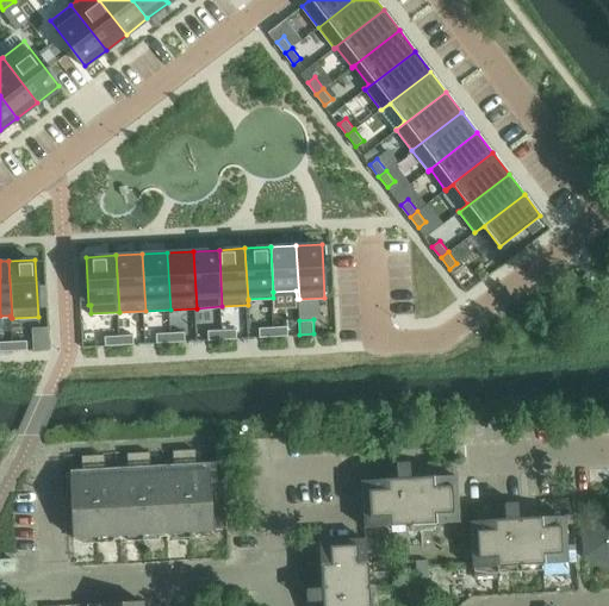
[(287,325),(273,326),(274,336),(289,335),(287,325)]
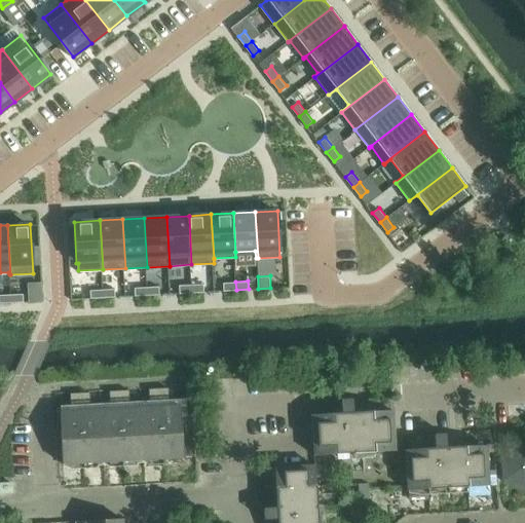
[(235,282),(223,282),(224,290),(236,290),(235,282)]
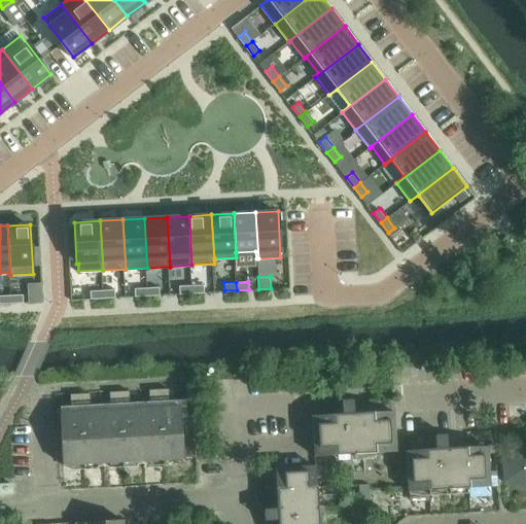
[(191,284),(179,285),(180,293),(193,292),(191,284)]
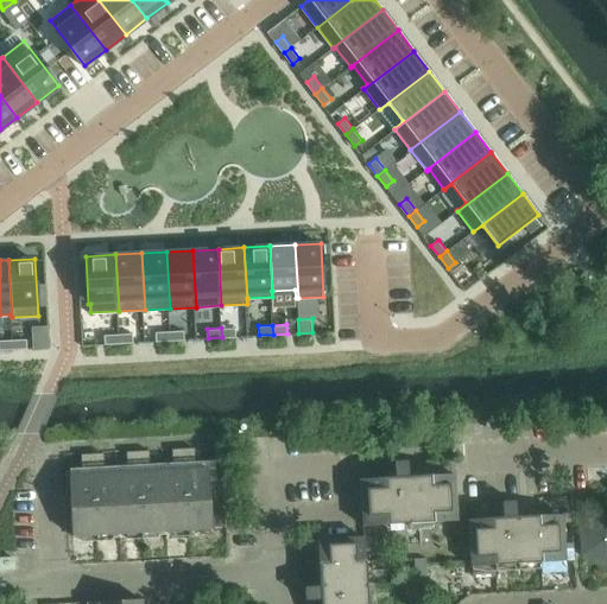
[(235,328),(221,328),(222,337),(236,337),(235,328)]
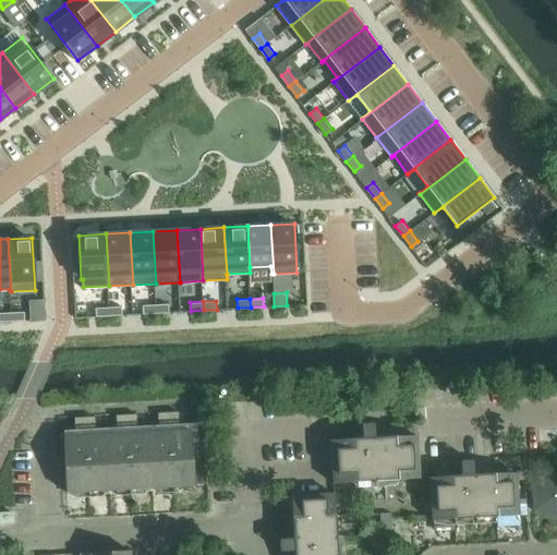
[(169,303),(156,304),(157,312),(170,312),(169,303)]
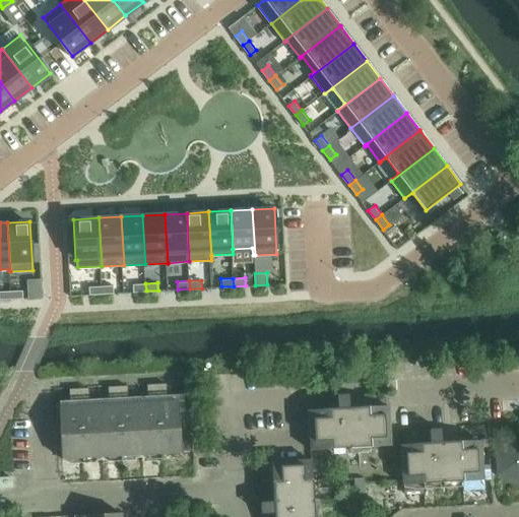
[(145,283),(133,283),(134,292),(146,291),(145,283)]
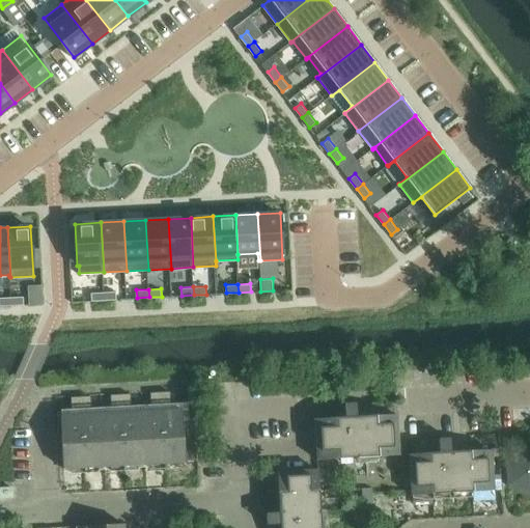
[(116,290),(104,292),(104,300),(116,299),(116,290)]
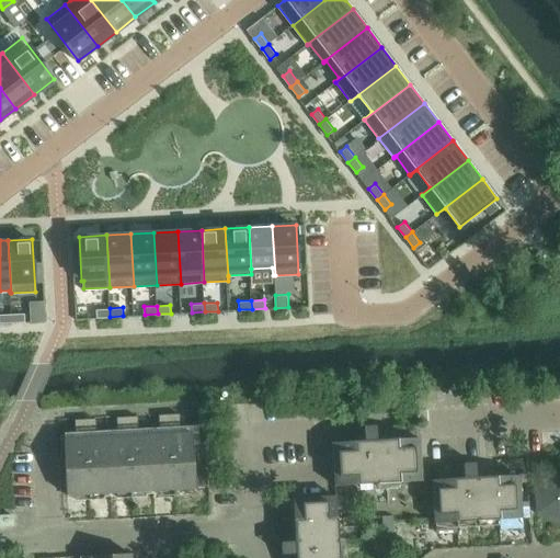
[(110,308),(96,308),(96,318),(110,317),(110,308)]
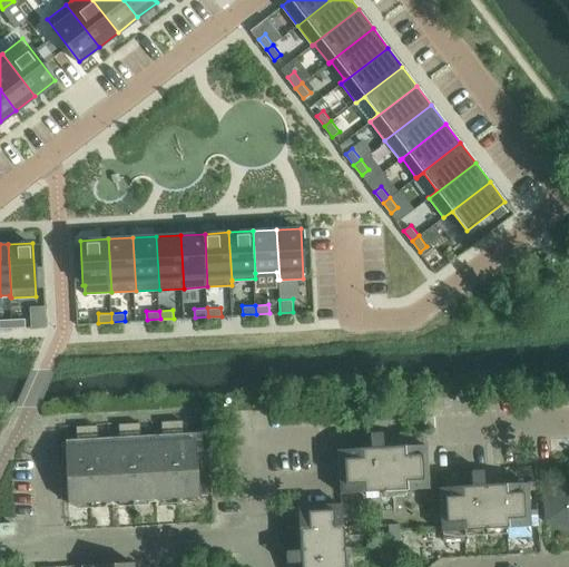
[(26,318),(12,319),(12,328),(26,326),(26,318)]
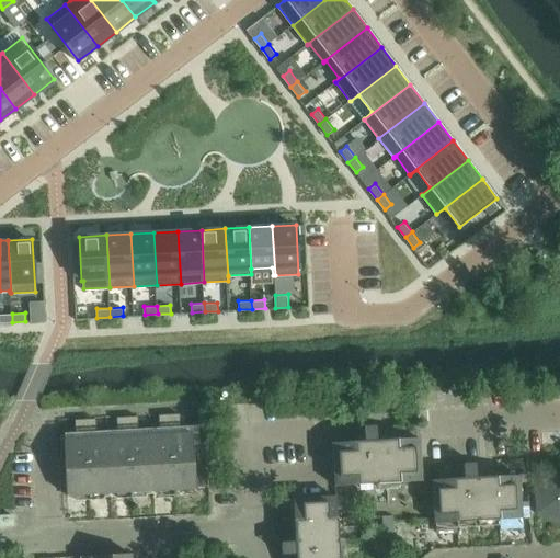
[(12,314),(0,314),(0,322),(12,322),(12,314)]
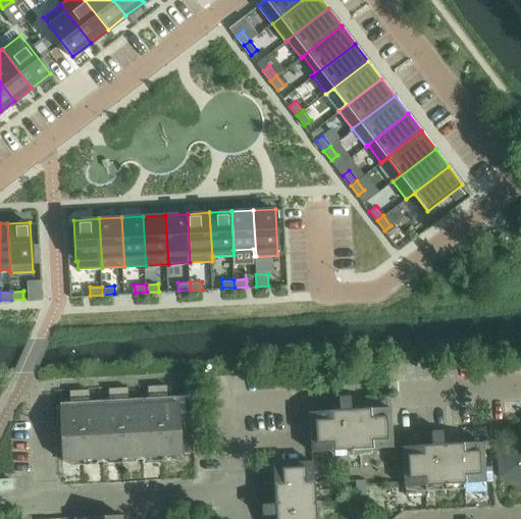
[(167,383),(158,384),(161,454),(183,453),(179,402),(178,402),(178,397),(168,398),(167,383)]
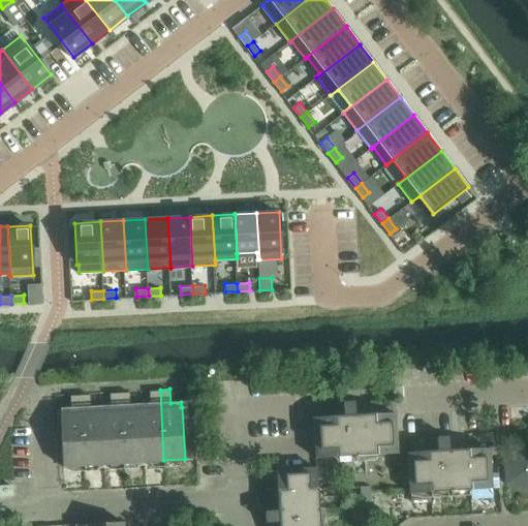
[(151,404),(141,404),(144,461),(163,460),(160,390),(150,390),(151,404)]
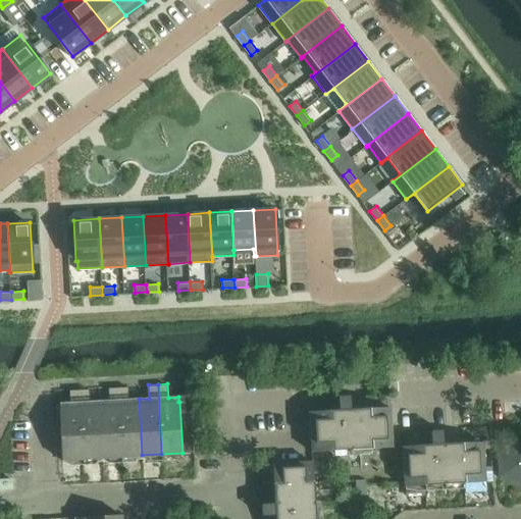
[(128,385),(118,386),(122,456),(142,455),(139,399),(129,400),(128,385)]
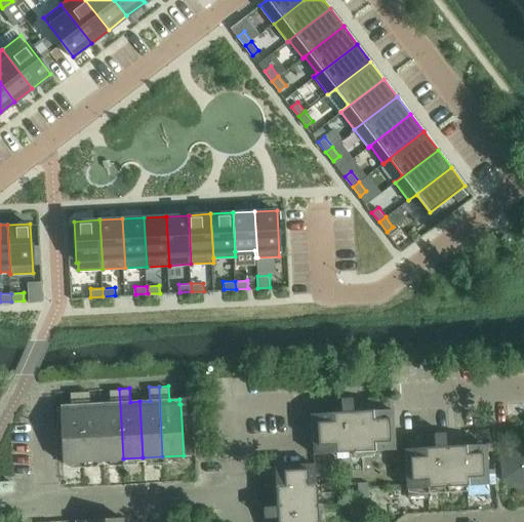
[(110,403),(101,403),(104,459),(123,458),(119,389),(110,390),(110,403)]
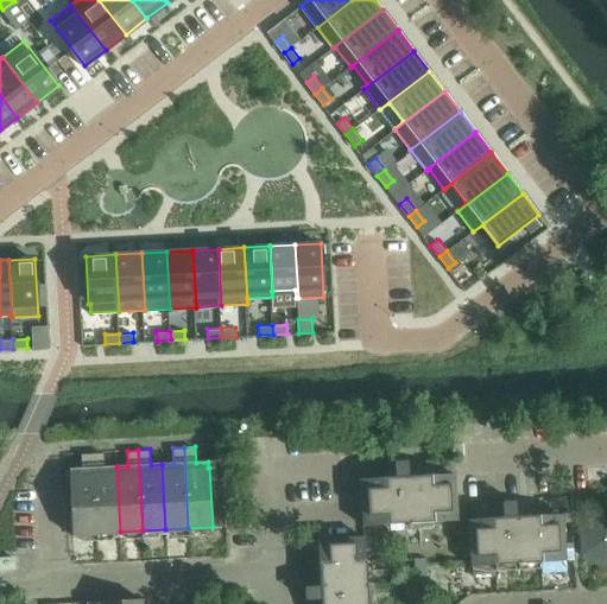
[(67,476),(70,476),(74,535),(97,533),(93,452),(81,453),(82,469),(65,470),(67,476)]
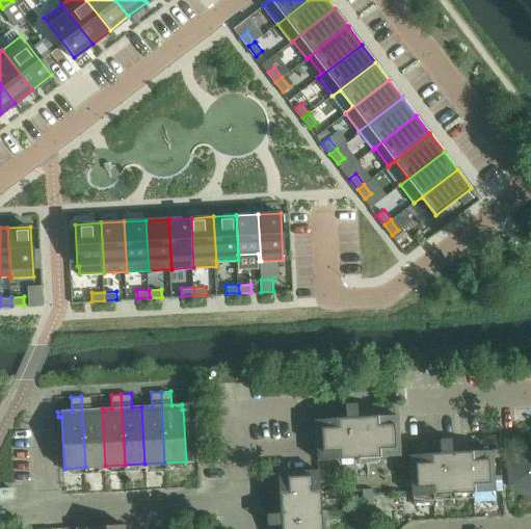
[(91,396),(81,396),(85,467),(105,466),(102,408),(93,410),(91,396)]
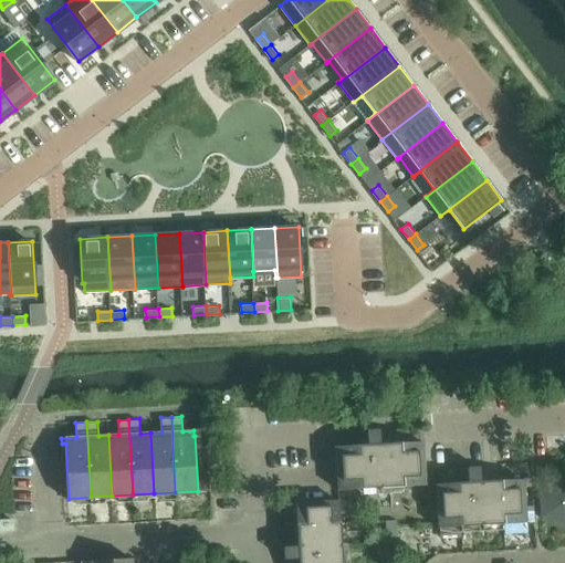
[(348,431),(349,445),(336,446),(338,489),(426,483),(424,440),(390,442),(389,428),(348,431)]
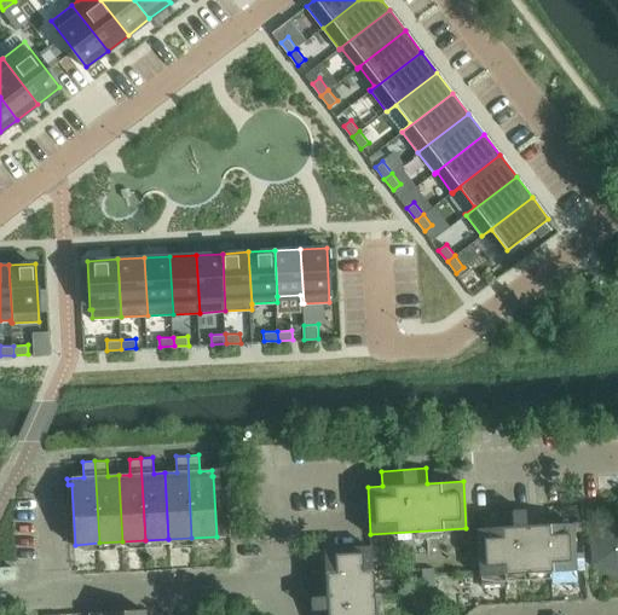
[(212,470),(212,476),(213,476),(217,537),(230,535),(226,470),(212,470)]
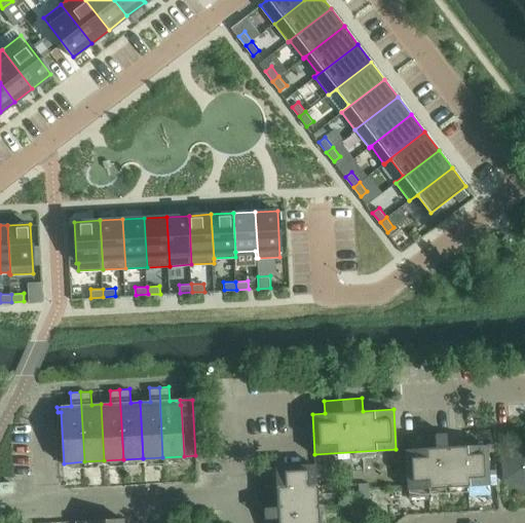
[(418,448),(406,449),(408,489),(489,484),(487,444),(456,446),(455,433),(417,435),(418,448)]
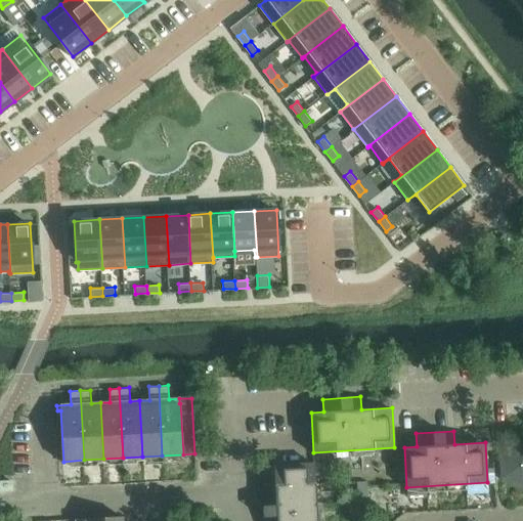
[(500,478),(522,489),(522,441),(520,440),(499,453),(500,478)]
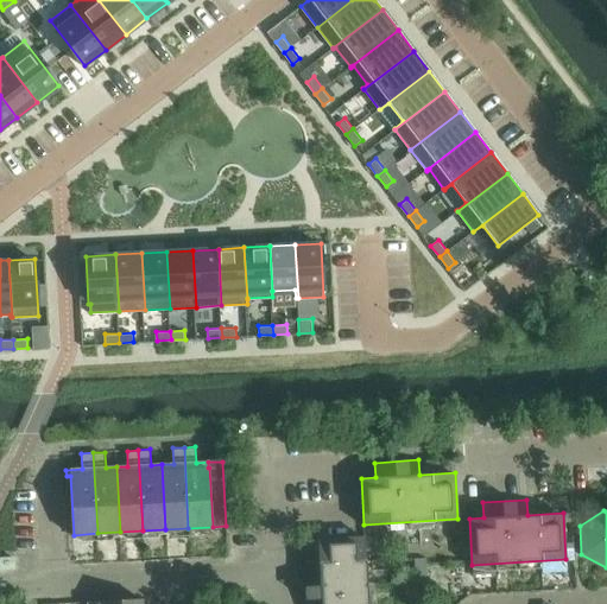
[(367,603),(365,536),(318,539),(320,574),(305,576),(307,603),(367,603)]
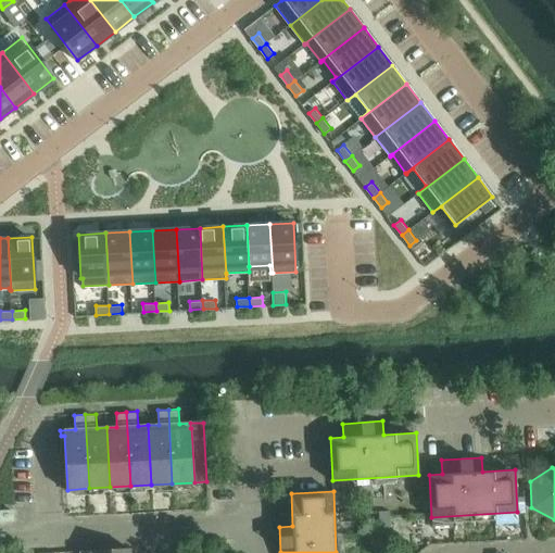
[(13,508),(0,510),(1,519),(13,518),(13,508)]
